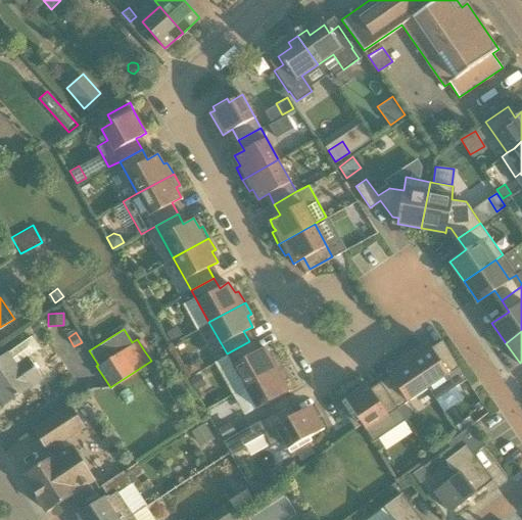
[(32,336),(7,353),(0,358),(0,397),(4,404),(42,377),(28,357),(41,348),(32,336)]
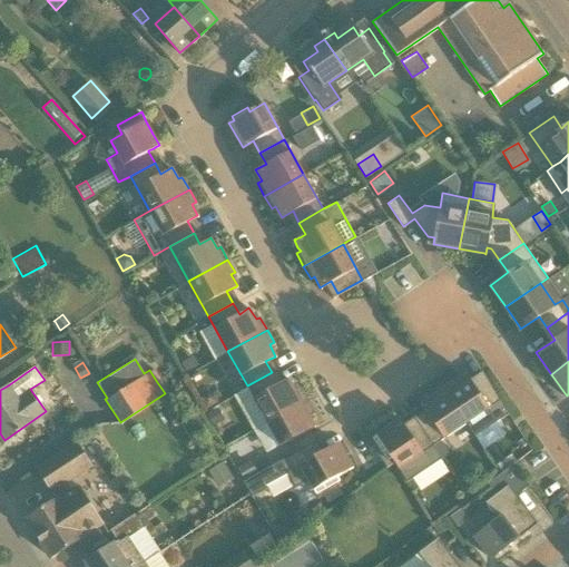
[(441,384),(466,422),(476,436),(509,412),(481,370),(480,371),(481,372),(481,371),(484,375),(472,383),(467,374),(467,373),(455,380),(453,377),(441,384)]
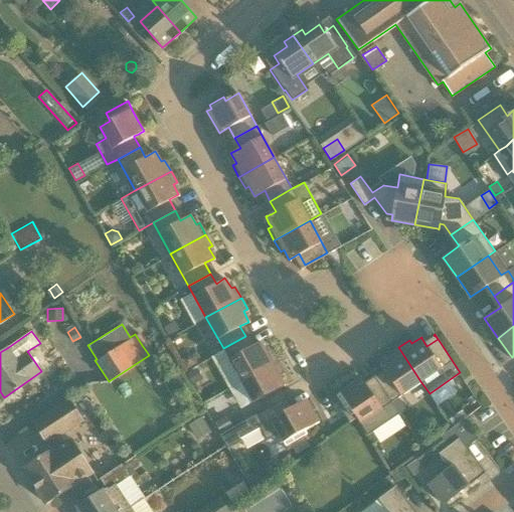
[(223,348),(240,380),(276,360),(270,349),(267,351),(261,341),(260,341),(260,342),(250,347),(245,336),(223,348)]
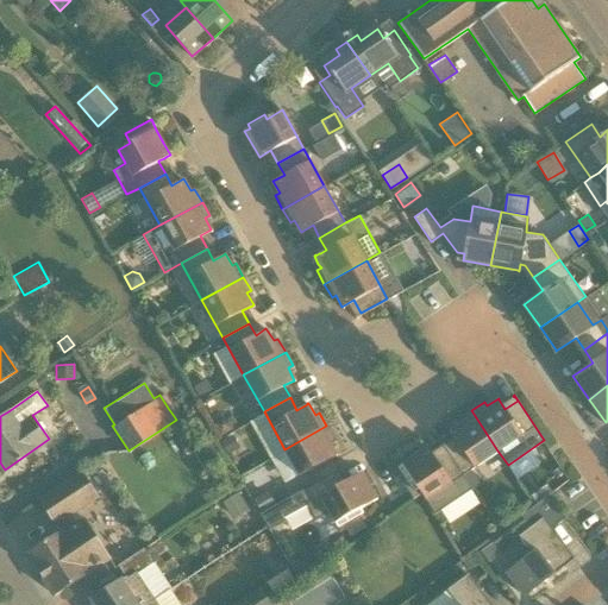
[(450,430),(457,442),(446,449),(463,474),(470,468),(497,451),(471,410),(458,418),(462,423),(450,430)]
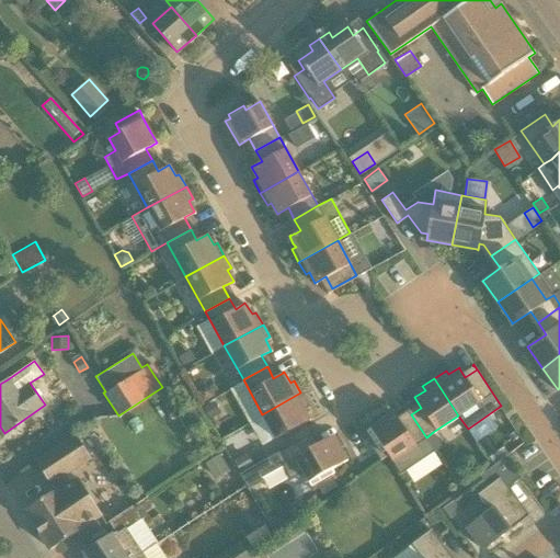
[(203,386),(196,390),(203,401),(215,395),(210,388),(203,386)]
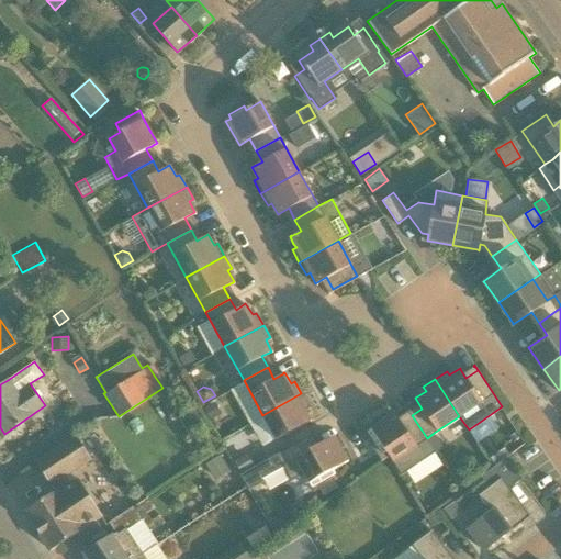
[(301,393),(262,415),(282,449),(306,436),(300,425),(310,421),(304,409),(309,406),(301,393)]
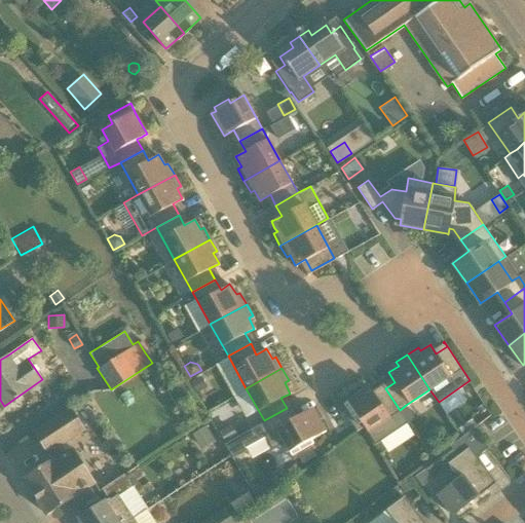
[(205,386),(200,375),(189,380),(195,391),(205,386)]
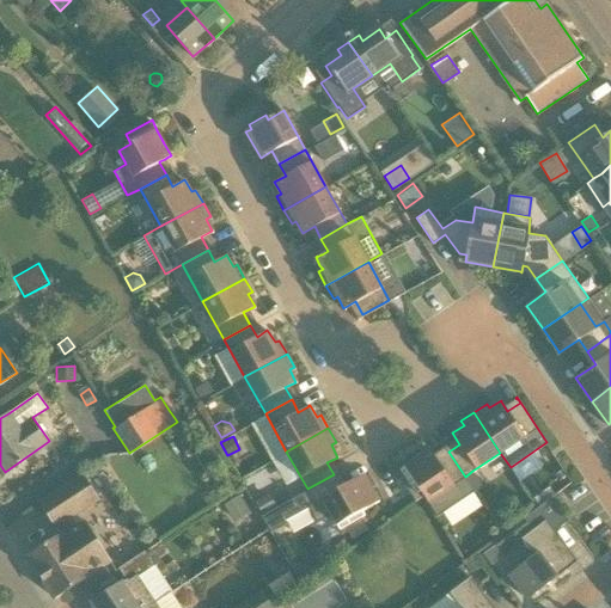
[(437,460),(428,449),(396,471),(415,499),(423,495),(438,515),(443,511),(474,490),(465,477),(448,452),(437,460)]
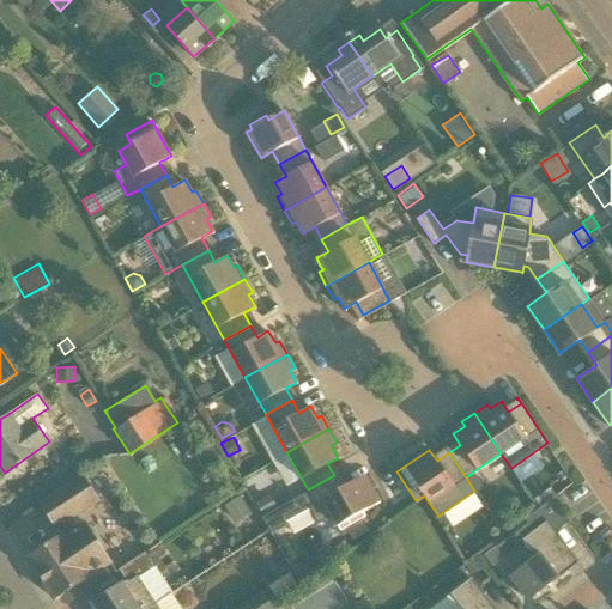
[(473,472),(466,477),(474,491),(482,486),(473,472)]
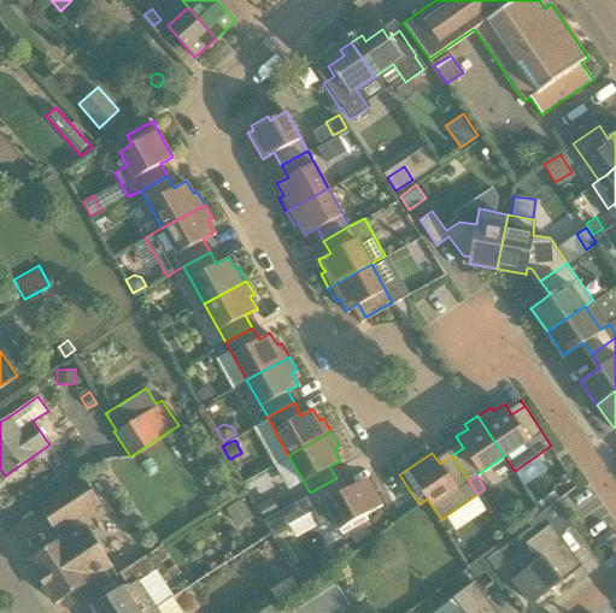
[(37,505),(54,532),(100,504),(82,477),(37,505)]
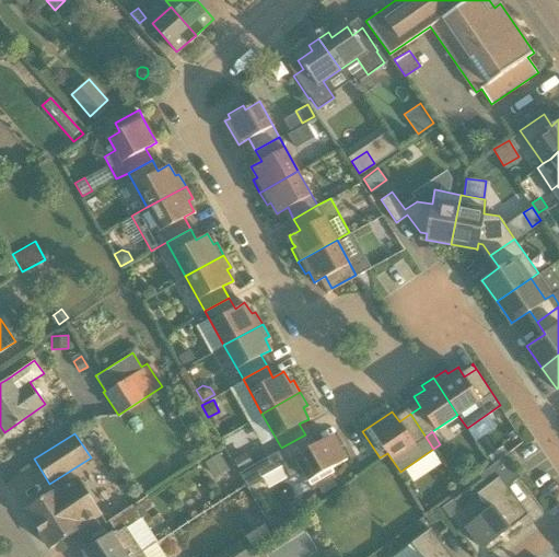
[(305,434),(281,448),(275,451),(253,463),(239,472),(247,487),(263,478),(260,475),(282,464),(289,477),(302,470),(312,488),(317,485),(333,476),(336,475),(332,466),(347,457),(334,434),(311,447),(305,434)]
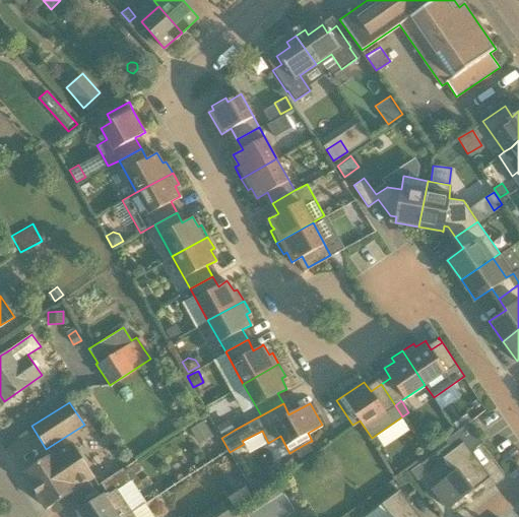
[(215,426),(221,438),(235,430),(229,418),(215,426)]
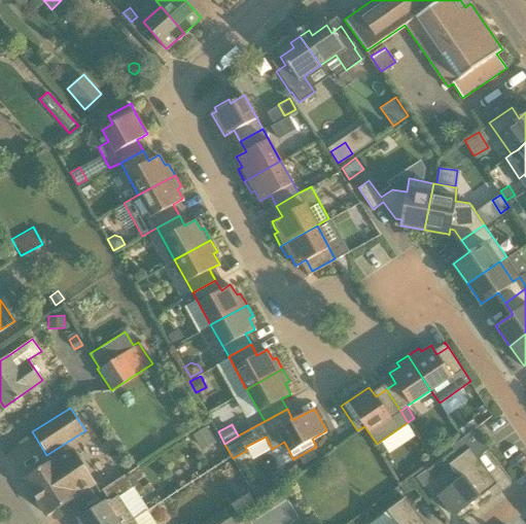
[(202,450),(215,442),(206,425),(193,434),(202,450)]
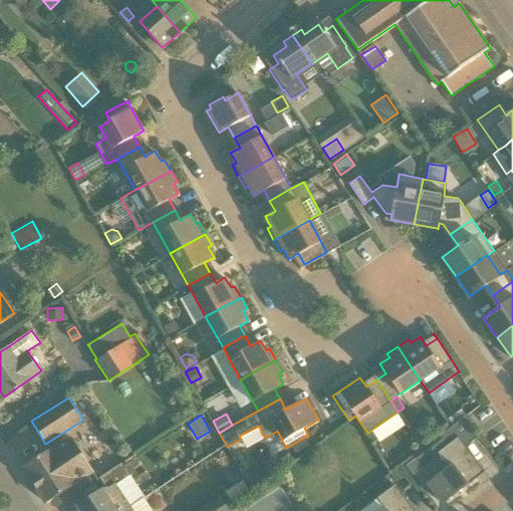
[(437,452),(448,466),(428,482),(443,502),(476,477),(473,473),(481,467),(465,445),(476,437),(462,418),(439,435),(447,445),(437,452)]
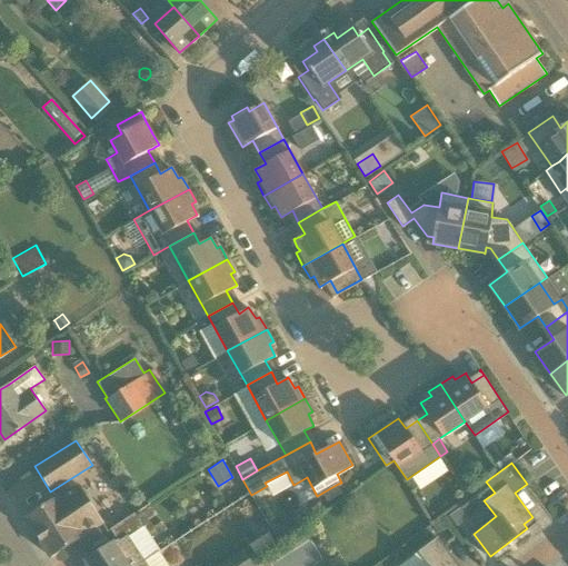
[(407,479),(405,480),(410,490),(418,485),(411,477),(411,476),(407,479)]
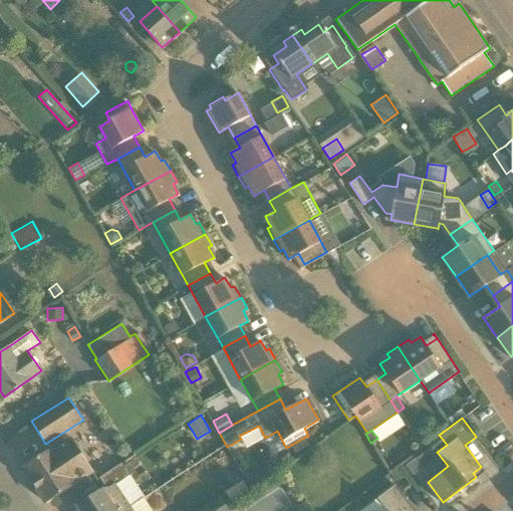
[(305,437),(291,445),(294,450),(308,443),(305,437)]
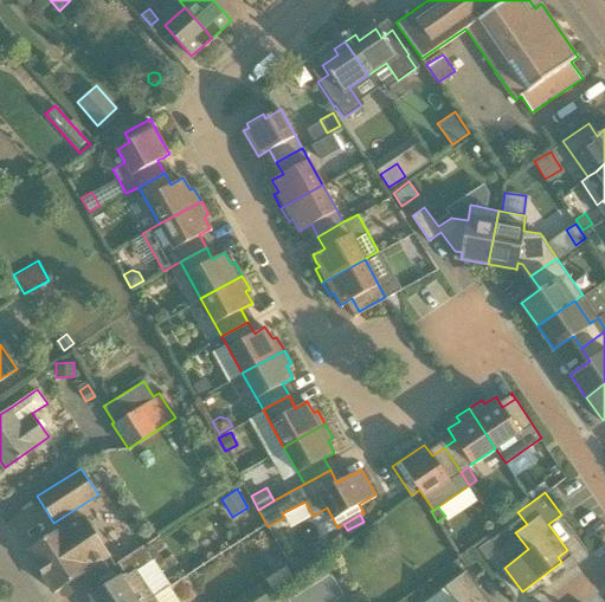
[(58,531),(27,551),(40,570),(53,590),(85,569),(84,568),(107,551),(83,517),(59,532),(58,531)]
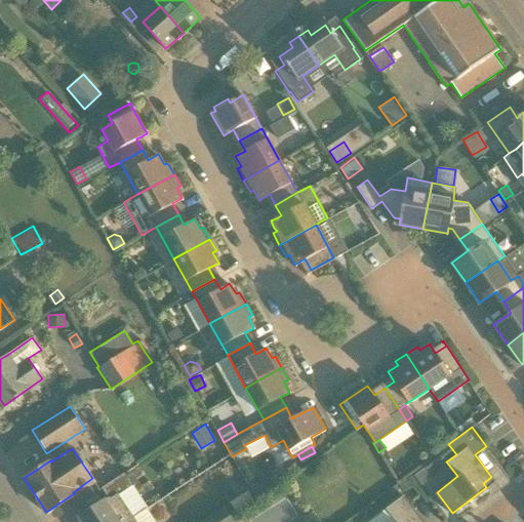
[(424,467),(414,474),(421,484),(431,477),(424,467)]
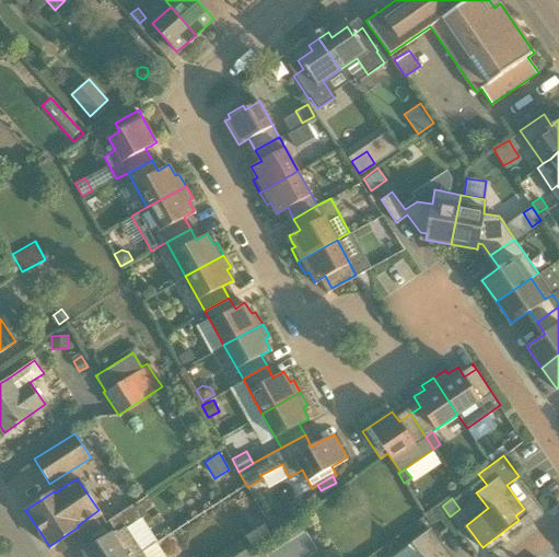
[(116,531),(83,550),(86,556),(132,556),(142,552),(126,525),(140,515),(134,505),(132,505),(109,520),(116,531)]
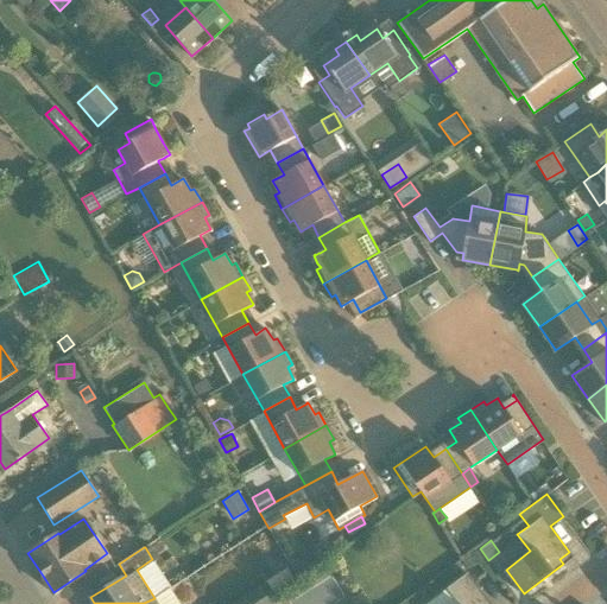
[(470,552),(461,559),(468,568),(478,561),(470,552)]
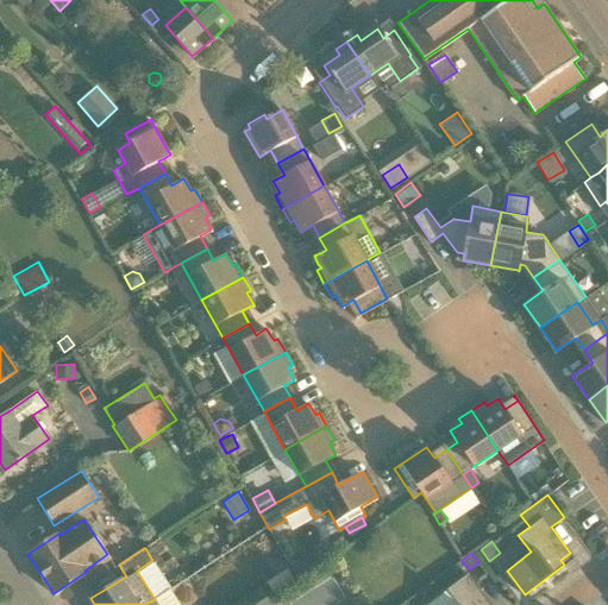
[(286,567),(267,581),(276,596),(296,581),(286,567)]
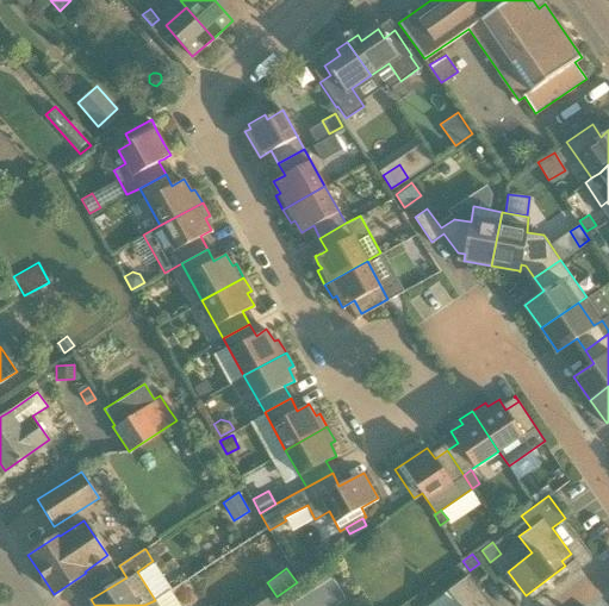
[(447,589),(459,605),(492,605),(468,574),(447,589)]
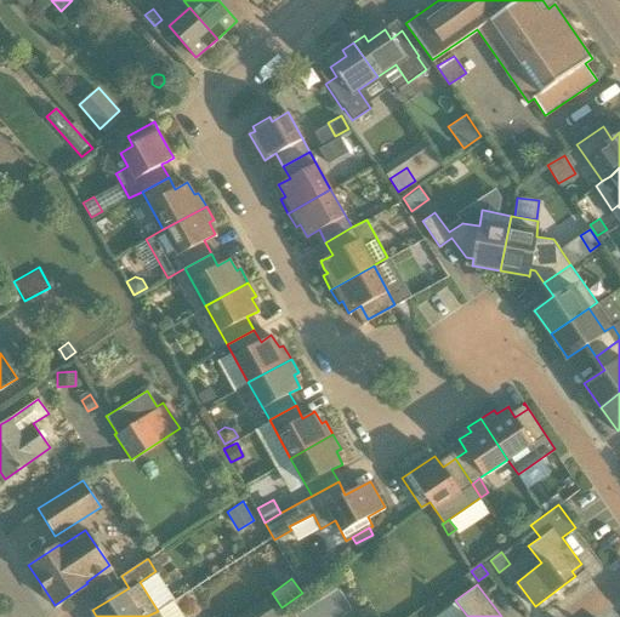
[(266,599),(239,616),(269,616),(276,613),(266,599)]
